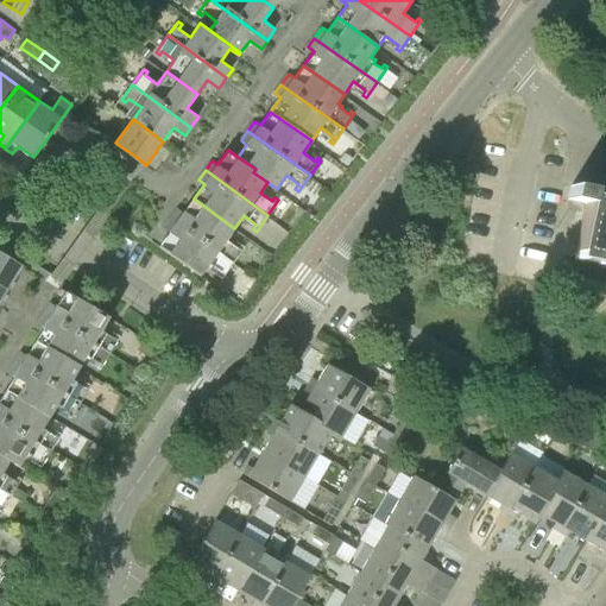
[(605,203),(588,200),(592,188),(573,184),(570,197),(587,201),(578,250),(605,256),(605,203)]
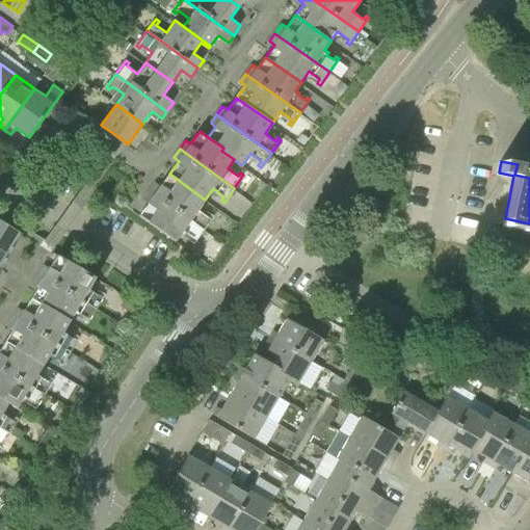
[(151,189),(205,229),(214,216),(211,213),(209,217),(199,209),(205,200),(169,174),(161,184),(157,181),(151,189)]
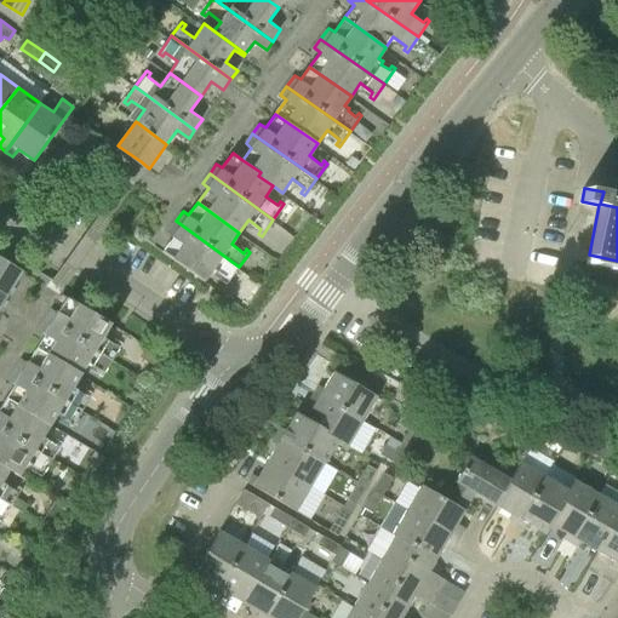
[(228,284),(239,267),(176,221),(169,230),(175,235),(164,250),(206,280),(215,268),(227,278),(224,280),(228,284)]
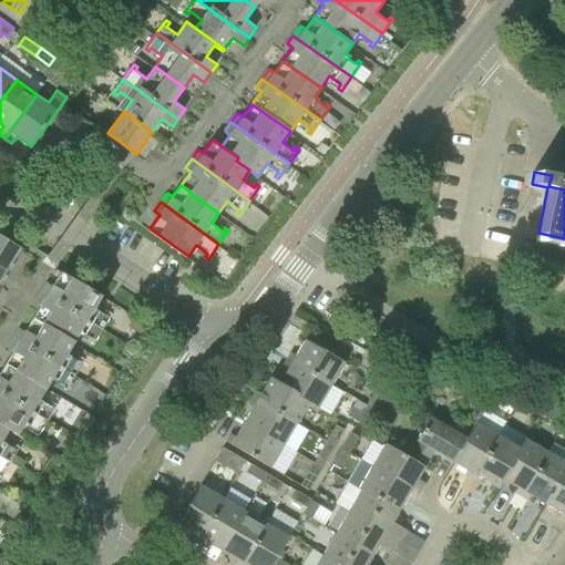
[(0,265),(8,269),(21,247),(8,238),(0,234),(0,265)]
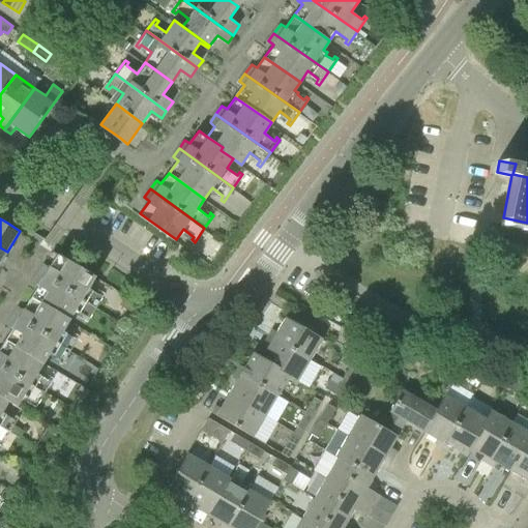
[(39,272),(97,308),(105,297),(88,287),(95,275),(72,262),(58,254),(50,266),(45,263),(39,272)]
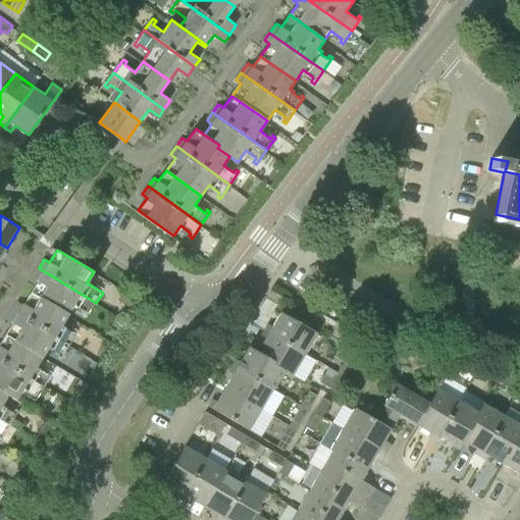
[(90,313),(96,303),(39,268),(34,277),(39,280),(31,293),(68,315),(74,304),(90,313)]
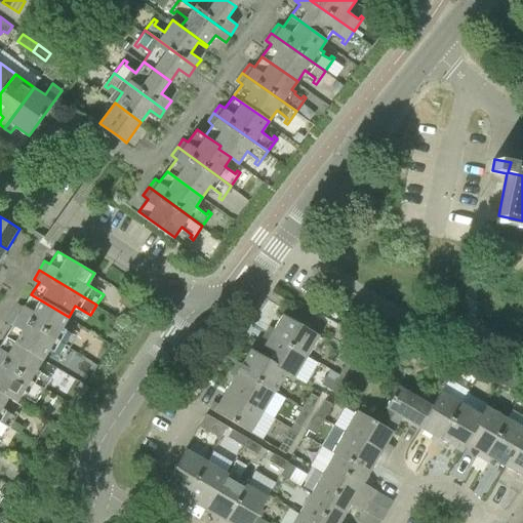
[(13,312),(72,347),(78,336),(63,327),(69,317),(31,294),(24,306),(18,303),(13,312)]
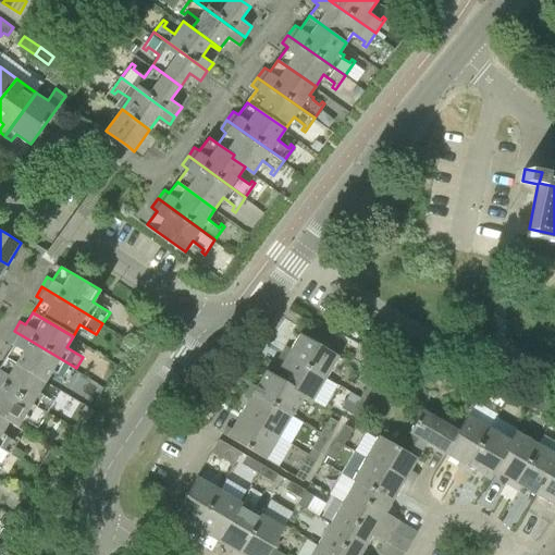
[(69,380),(76,368),(14,331),(9,341),(14,344),(7,357),(46,381),(52,369),(69,380)]
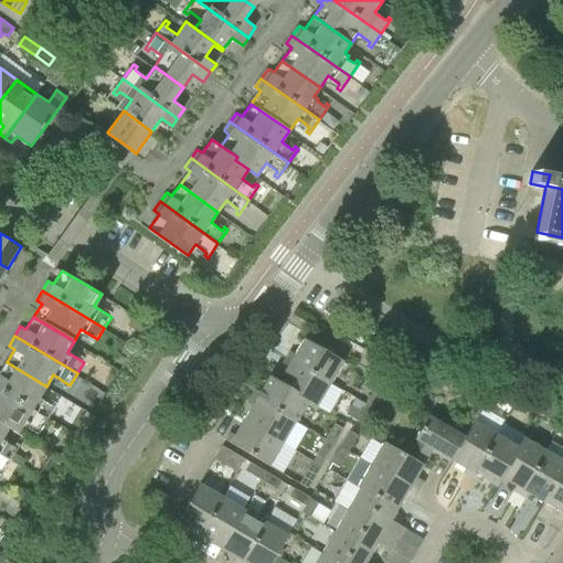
[(332,381),(344,360),(305,337),(293,359),(332,381)]
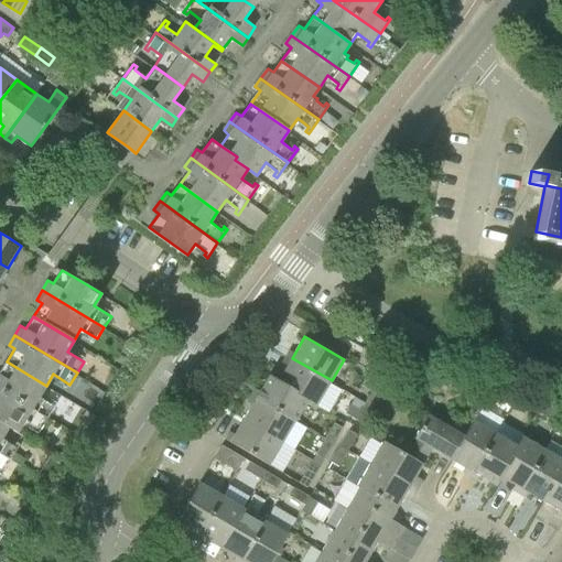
[(319,401),(332,380),(292,358),(279,379),(319,401)]
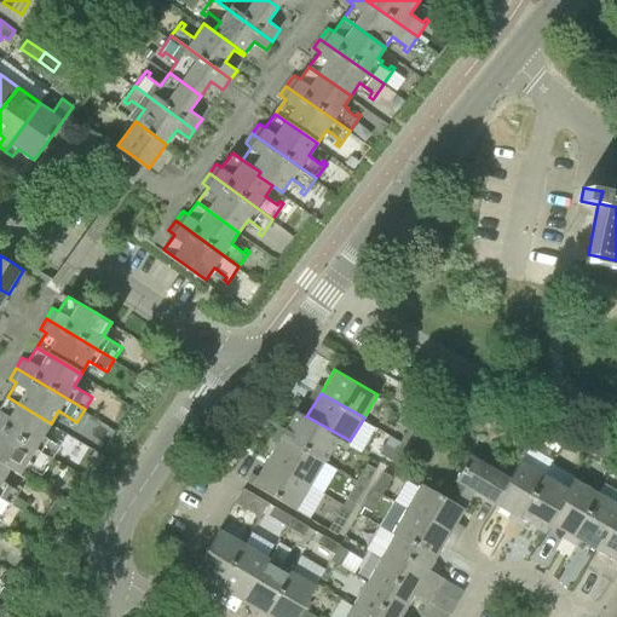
[(0,426),(53,459),(62,445),(44,434),(51,424),(7,397),(0,407),(0,426)]
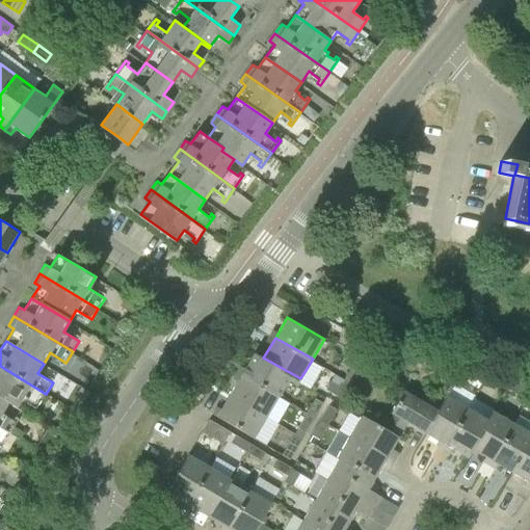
[(300,378),(263,358),(255,352),(242,373),(280,395),(291,376),(299,381),(300,378)]
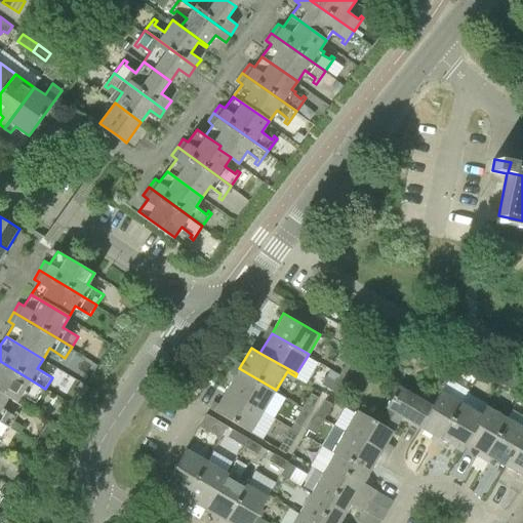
[(456,365),(471,374),(479,360),(465,351),(456,365)]
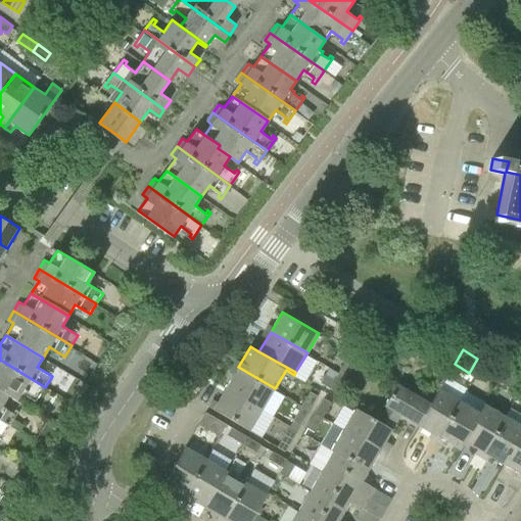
[(340,372),(347,377),(356,363),(347,359),(340,372)]
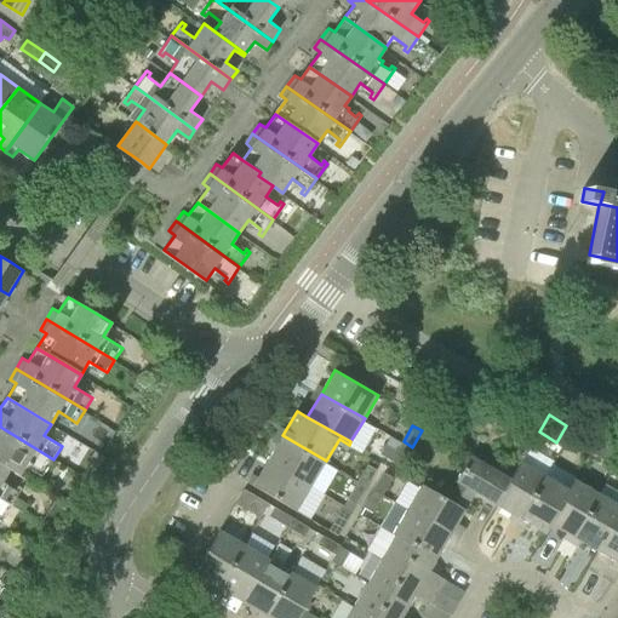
[(46,471),(53,459),(0,427),(0,462),(11,469),(21,475),(29,461),(46,471)]
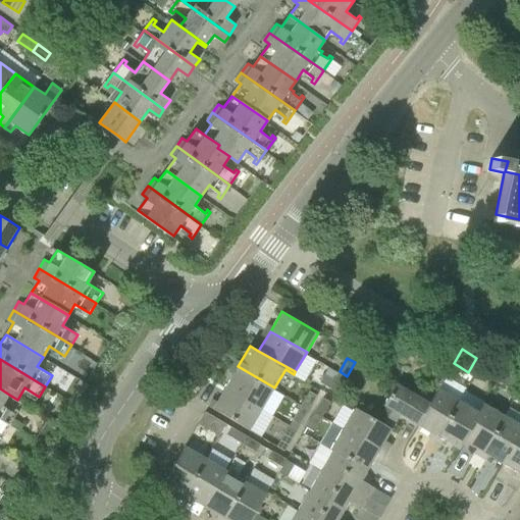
[(484,371),(497,378),(501,371),(488,364),(484,371)]
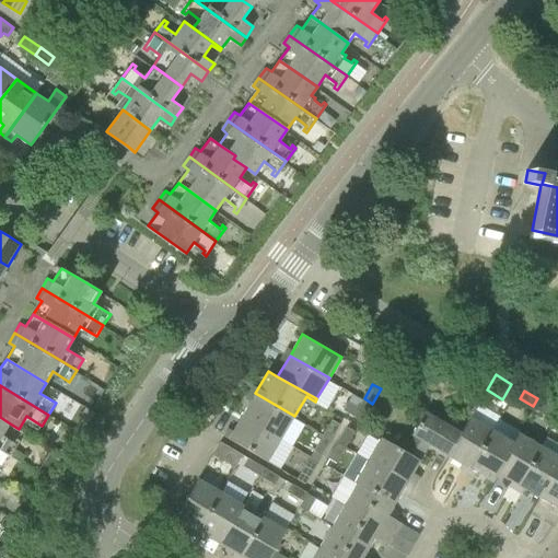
[(243,416),(281,438),(294,416),(255,393),(243,416)]
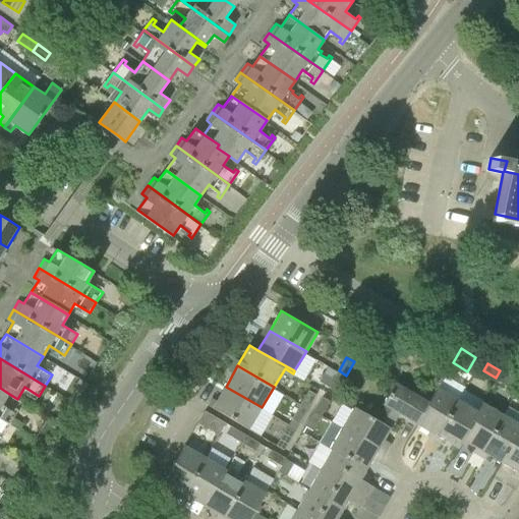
[(330,386),(337,391),(346,376),(339,370),(330,386)]
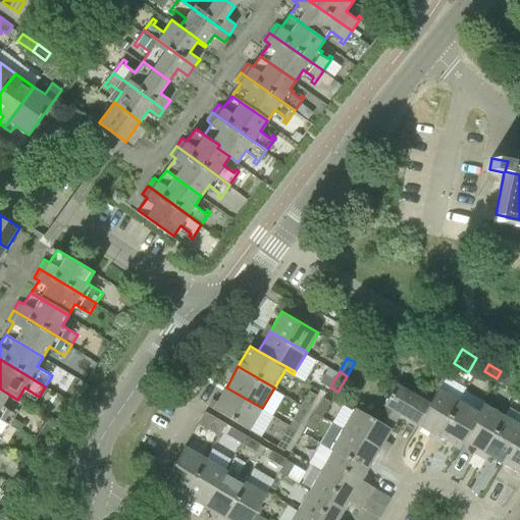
[(513,388),(518,380),(501,371),(497,378),(513,388)]
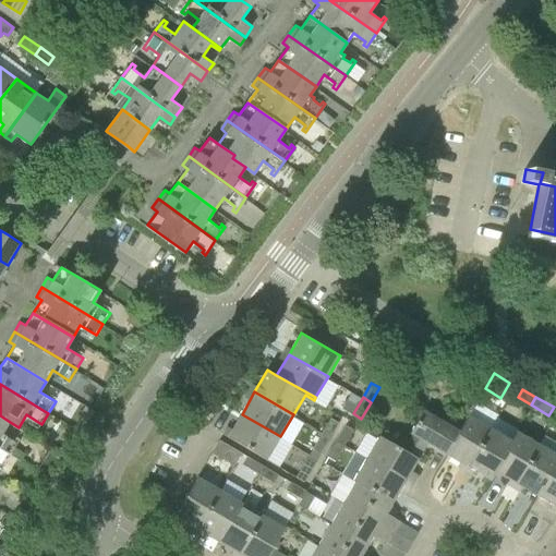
[(428,443),(447,454),(456,438),(456,437),(460,430),(425,409),(402,447),(420,457),(428,443)]
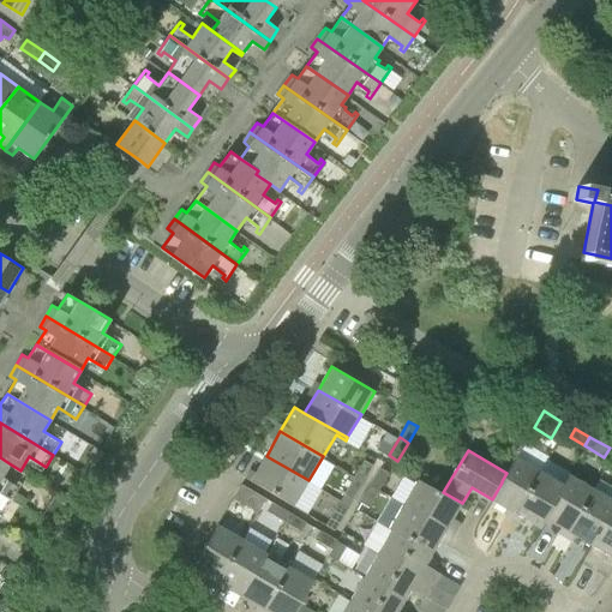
[(294,505),(309,480),(267,456),(252,480),(294,505)]
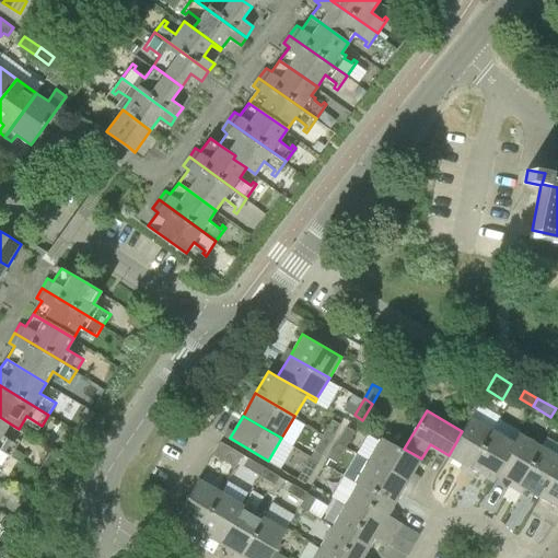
[(449,455),(471,467),(492,428),(472,416),(462,431),(457,439),(457,440),(449,455)]
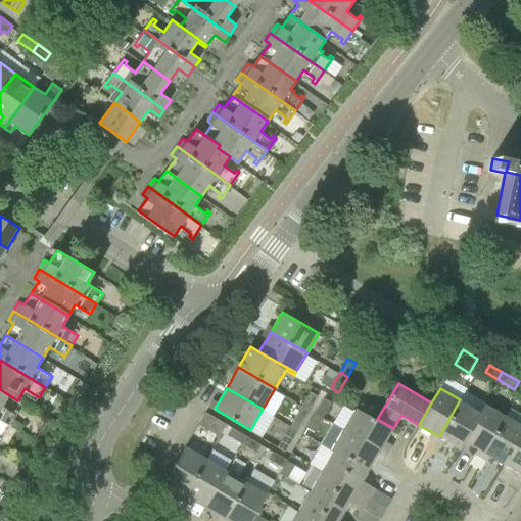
[(0,419),(10,425),(16,415),(2,407),(9,395),(0,389),(0,419)]
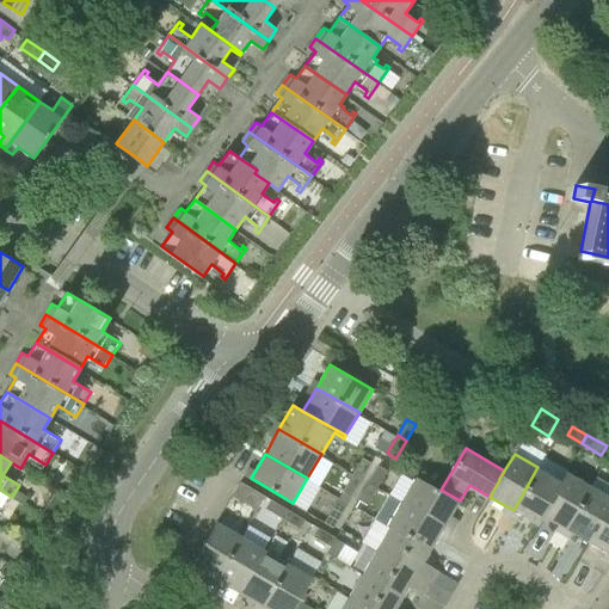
[(355,473),(363,478),(371,462),(363,457),(355,473)]
